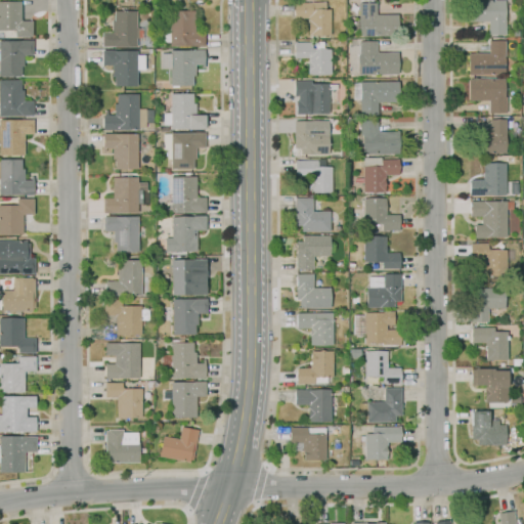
[(14,37),(14,30),(0,30),(0,1),(20,1),(20,0),(38,0),(38,5),(19,6),(19,22),(31,20),(32,37),(14,37)]
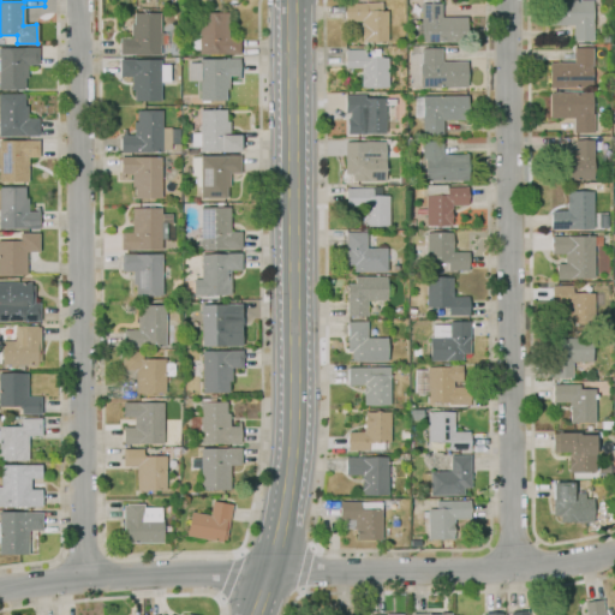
[(573,41),(573,25),(549,25),(549,0),(591,0),(592,23),(592,41),(573,41)]
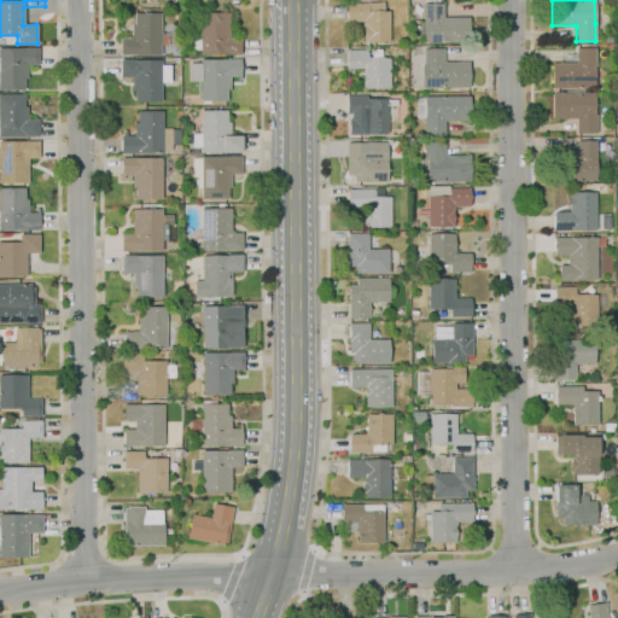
[(363,38),(362,33),(363,25),(362,25),(362,22),(347,22),(345,4),(366,4),(366,3),(383,3),(383,11),(388,11),(389,41),(382,41),(377,42),(372,41),(363,41),(363,38)]
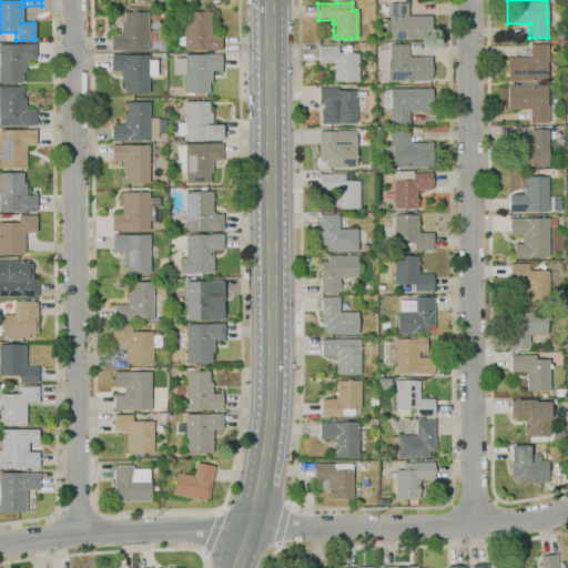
[(386,40),(385,20),(388,20),(388,3),(407,2),(407,16),(427,16),(427,13),(432,13),(433,39),(386,40)]
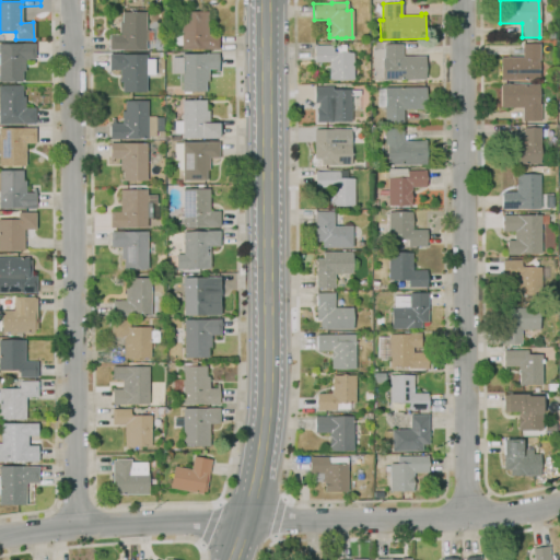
[(218,49),(181,49),(181,45),(172,45),(172,31),(181,31),(181,11),(207,11),(208,33),(218,33),(218,49)]
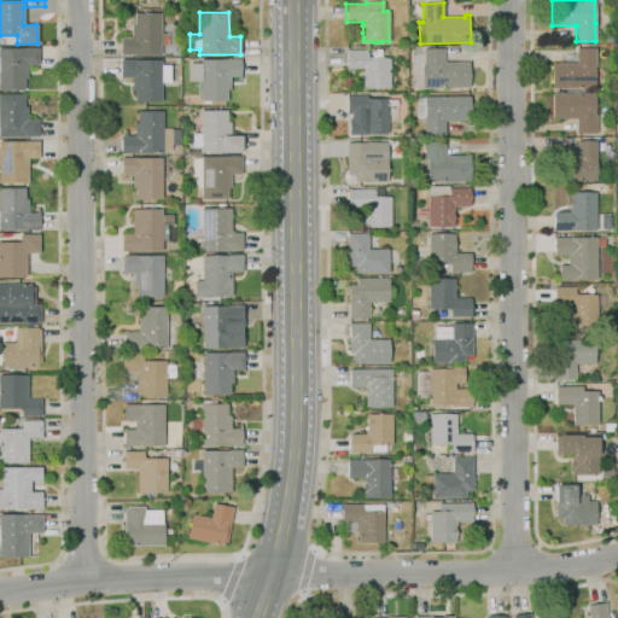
[(161,54),(120,54),(120,38),(129,38),(129,23),(135,23),(135,13),(161,13),(161,54)]
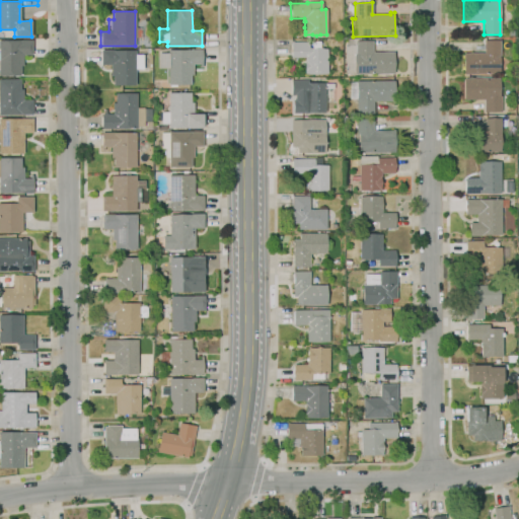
[(0,75),(0,41),(31,41),(31,55),(21,55),(22,66),(19,66),(20,75),(0,75)]
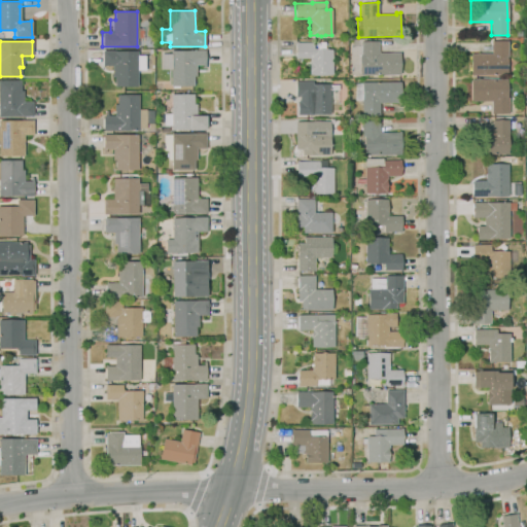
[(331,75),(309,75),(309,58),(295,58),(295,41),(297,41),(297,42),(313,42),(313,48),(317,48),(317,49),(331,49),(331,75)]
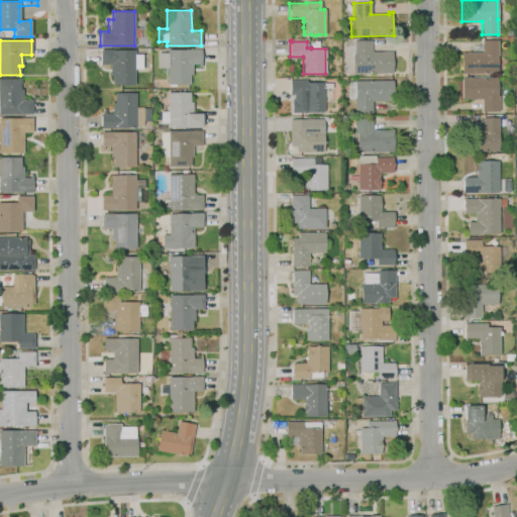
[(393,74),(352,74),(352,54),(354,54),(353,40),(371,40),(371,52),(390,52),(390,50),(392,50),(393,74)]
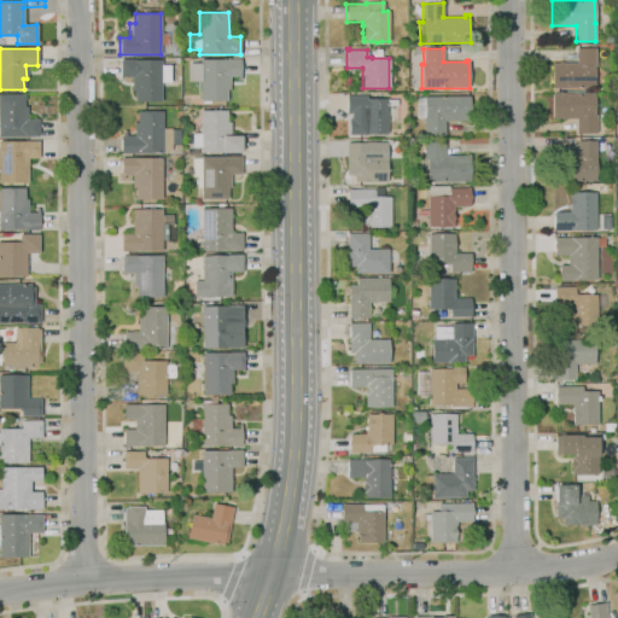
[(552,88),(552,62),(554,60),(554,63),(576,63),(576,48),(595,48),(596,66),(594,66),(595,87),(552,88)]
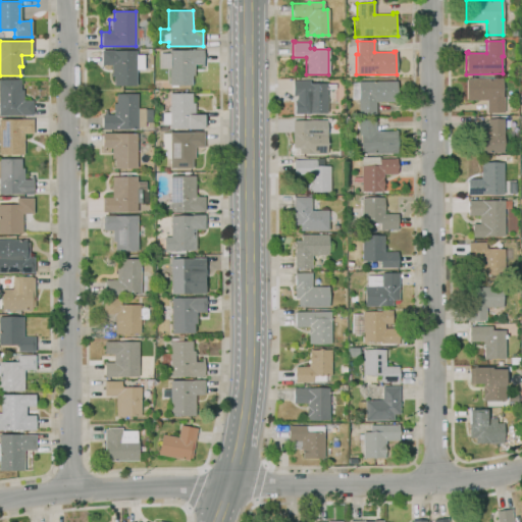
[(192,87),(168,86),(169,69),(158,69),(159,53),(168,53),(168,50),(191,51),(191,49),(203,50),(203,67),(200,67),(200,64),(195,64),(194,75),(192,75),(192,87)]
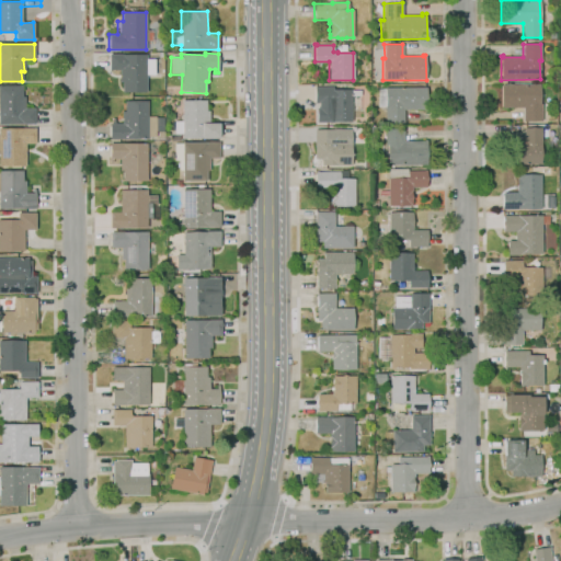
[(122,92),(122,82),(119,82),(119,69),(109,70),(107,55),(145,55),(145,56),(149,56),(149,59),(153,59),(153,75),(146,75),(146,92),(122,92)]
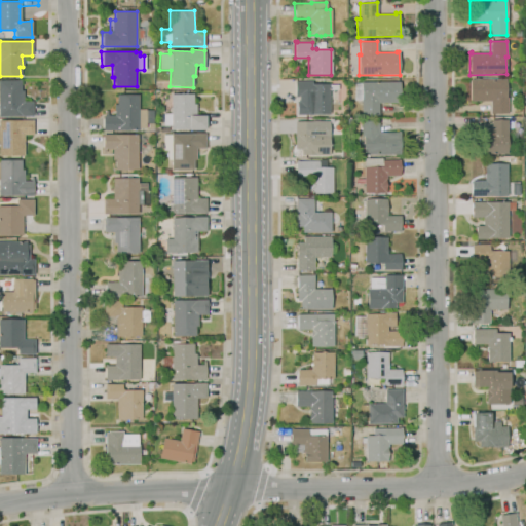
[(509,114),(490,114),(490,102),(474,102),(474,103),(470,103),(470,79),(505,79),(506,98),(509,98),(509,114)]
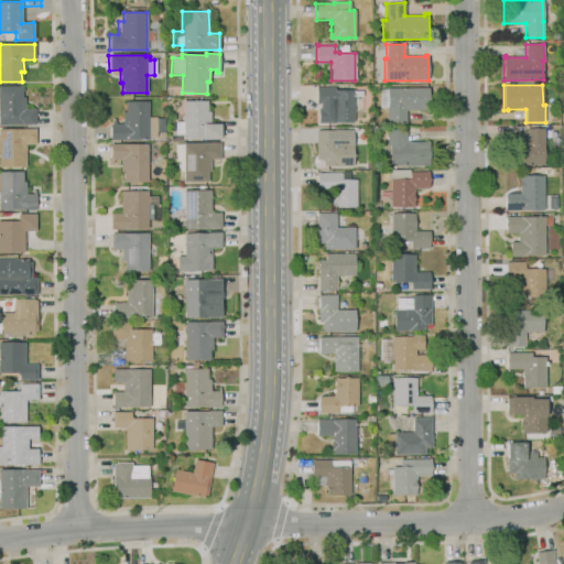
[(34,125),(0,125),(0,87),(22,87),(22,97),(24,97),(24,108),(34,108),(34,125)]
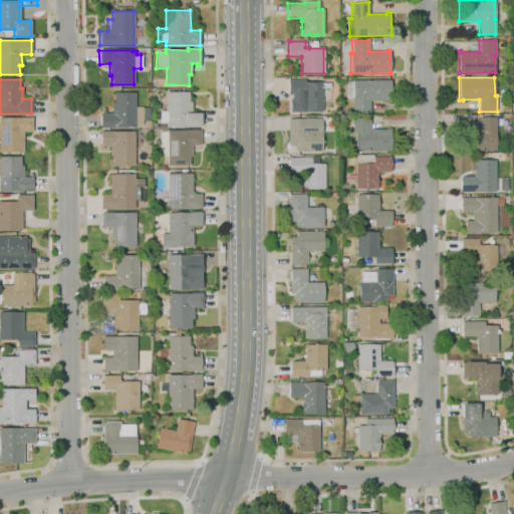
[(303,111),(303,112),(289,112),(289,98),(291,98),(291,94),(288,94),(288,79),(304,79),(304,81),(321,81),(321,111),(303,111)]
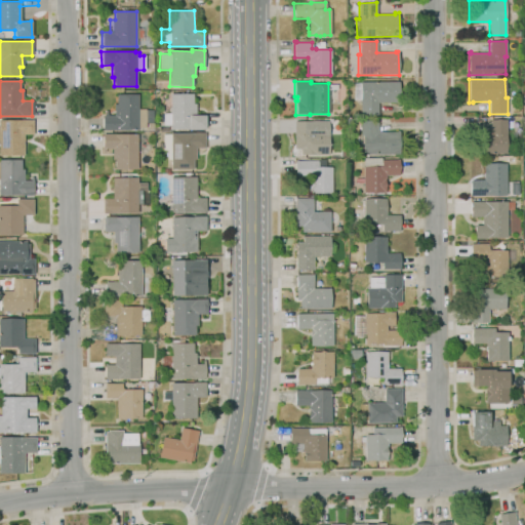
[(377,115),(360,115),(360,101),(353,101),(353,83),(360,83),(360,82),(398,81),(398,102),(377,103),(377,115)]
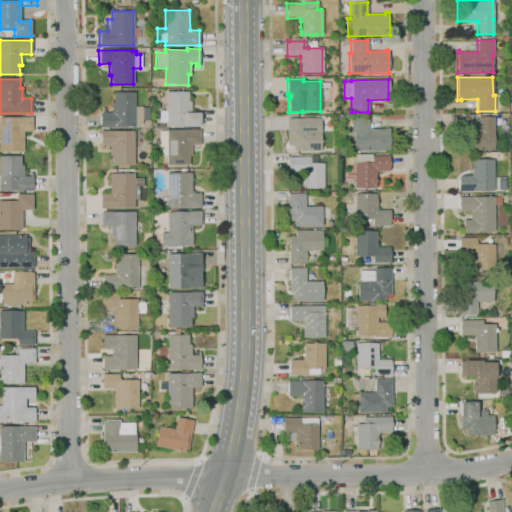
[(183,127),(183,126),(166,127),(166,122),(159,122),(159,110),(166,110),(165,92),(187,91),(187,101),(190,101),(190,112),(200,112),(200,126),(183,127)]
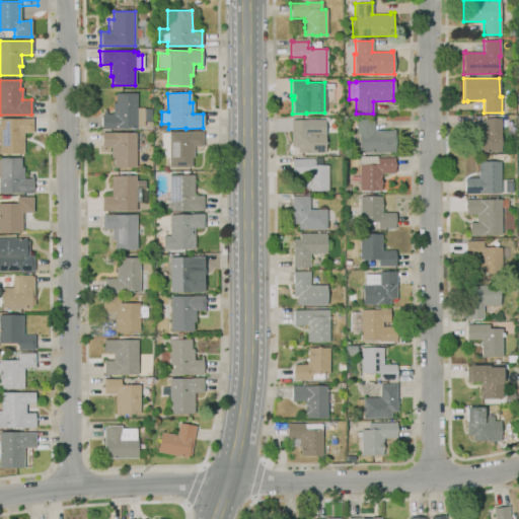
[(136,128),(101,128),(100,115),(103,115),(103,109),(106,108),(106,115),(112,115),(112,103),(115,103),(115,93),(136,93),(136,107),(143,107),(143,127),(136,127),(136,128)]
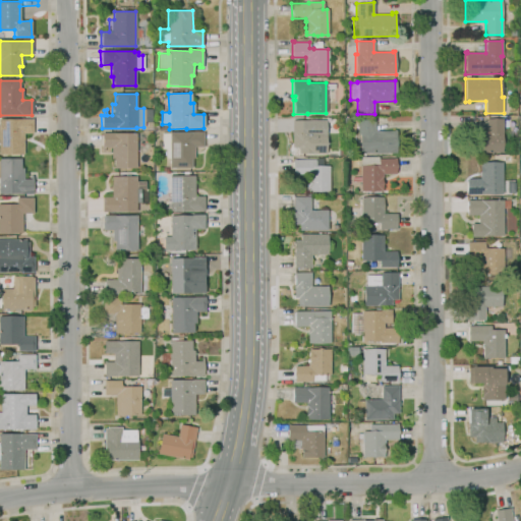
[(23,154),(0,154),(0,119),(20,119),(32,119),(32,133),(23,133),(23,154)]
